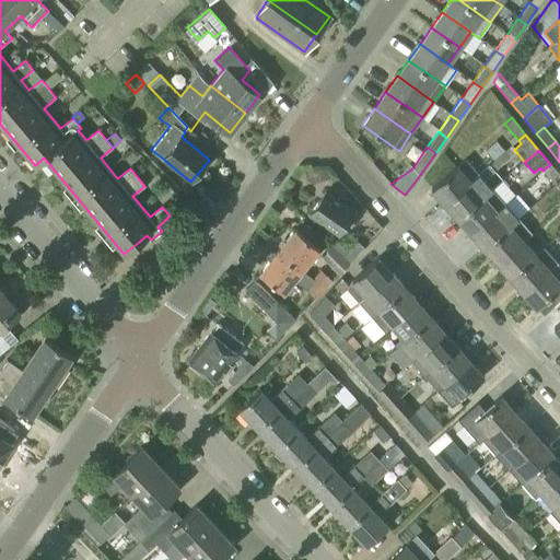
[(559,175),(550,164),(543,171),(556,186),(559,182),(559,175)]
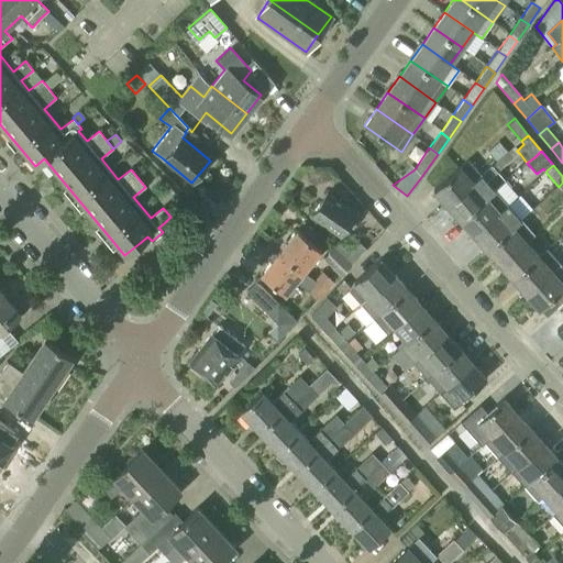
[(473,183),(446,206),(460,220),(495,190),(488,183),(498,174),(492,166),(481,175),(473,183)]
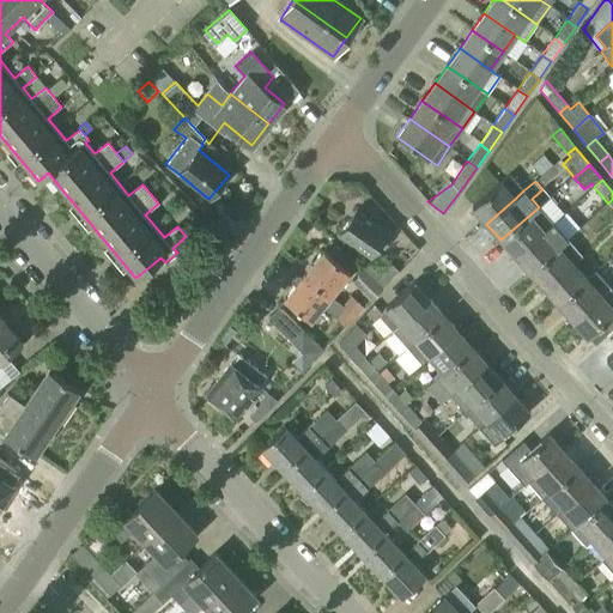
[(515,199),(501,182),(472,207),(486,224),(515,199)]
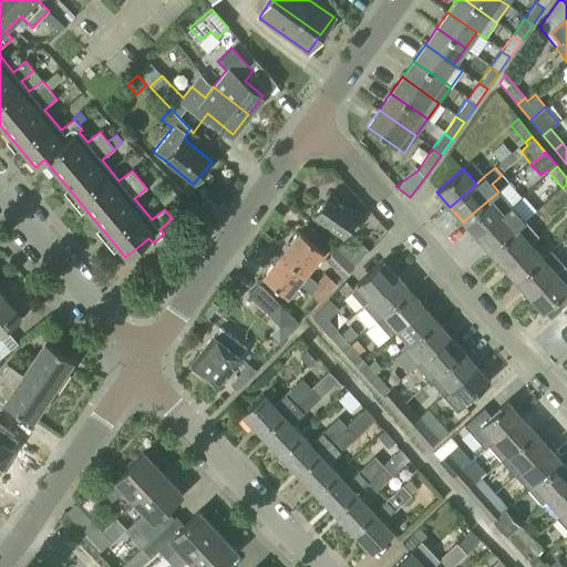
[(511,206),(498,192),(463,222),(476,237),(511,206)]
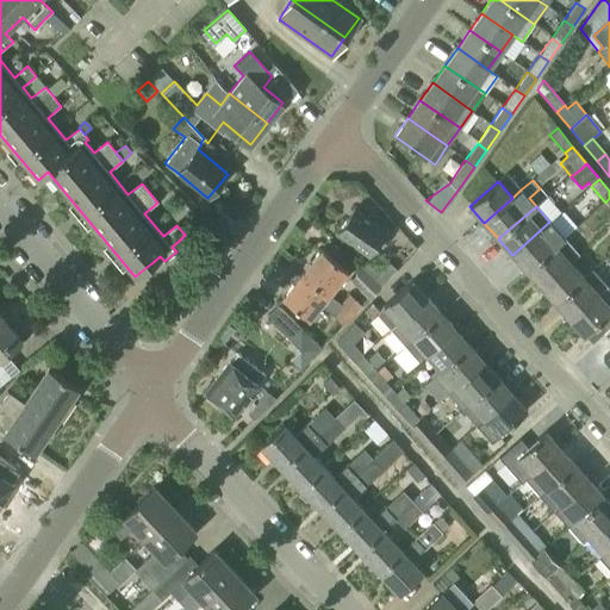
[(354,207),(336,232),(367,255),(375,243),(381,248),(391,235),(384,231),(385,230),(354,207)]
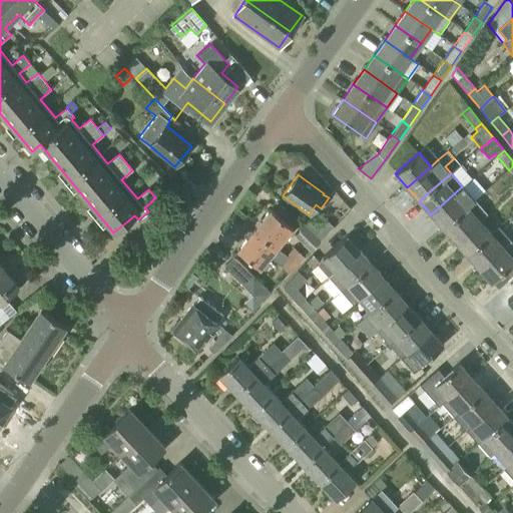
[(474,199),(462,186),(431,214),(443,227),(474,199)]
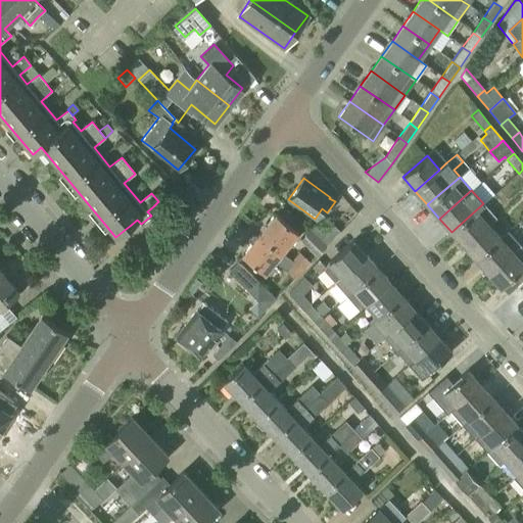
[(495,218),(483,203),(452,232),(464,246),(488,224),(495,218)]
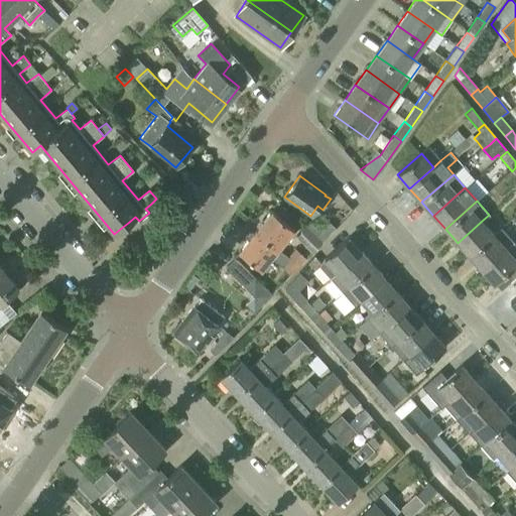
[(314,235),(320,241),(350,211),(344,205),(318,232),(307,222),(303,225),(305,227),(314,235)]
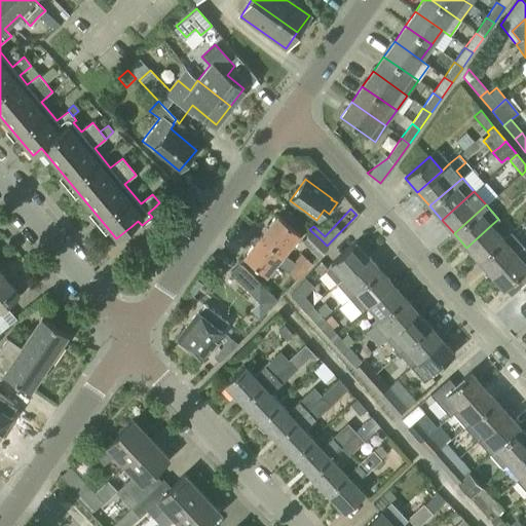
[(276,214),(260,235),(283,254),(300,232),(276,214)]
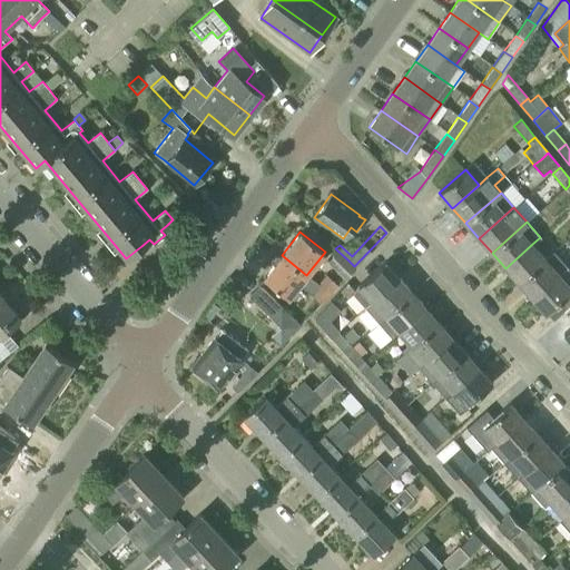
[(532,244),(505,268),(519,283),(546,259),(532,244)]
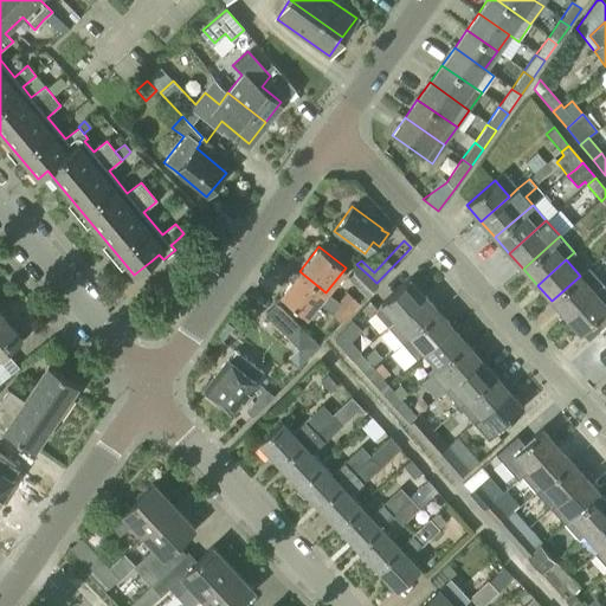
[(369,276),(359,266),(347,278),(367,297),(378,285),(376,283),(369,276)]
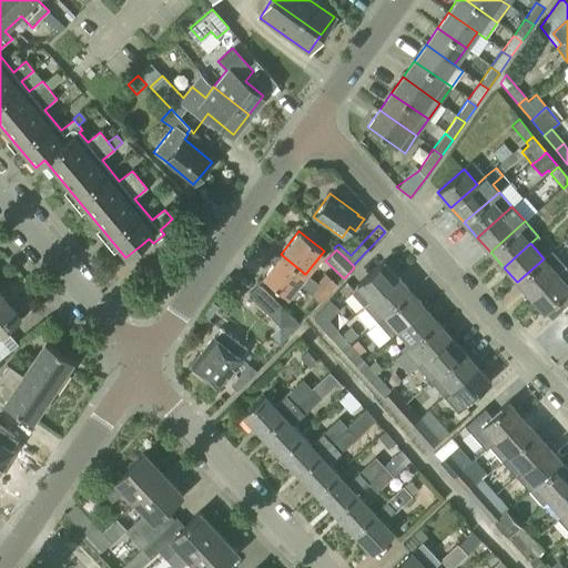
[(544,259),(517,282),(530,296),(557,273),(556,273),(565,265),(551,251),(544,259)]
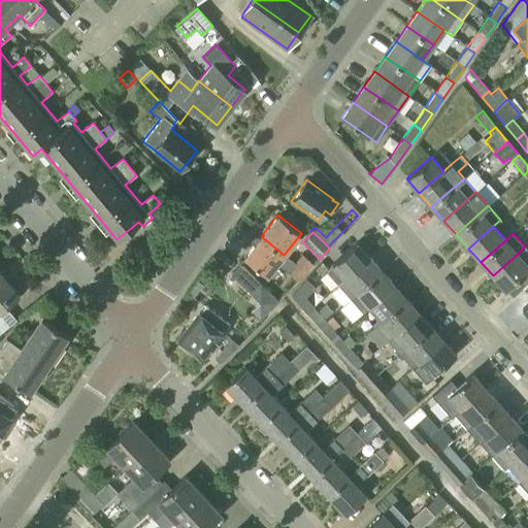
[(284,255),(261,236),(243,257),(267,275),(276,264),(298,282),(307,270),(303,267),(301,269),(296,265),(297,264),(294,262),(284,255)]
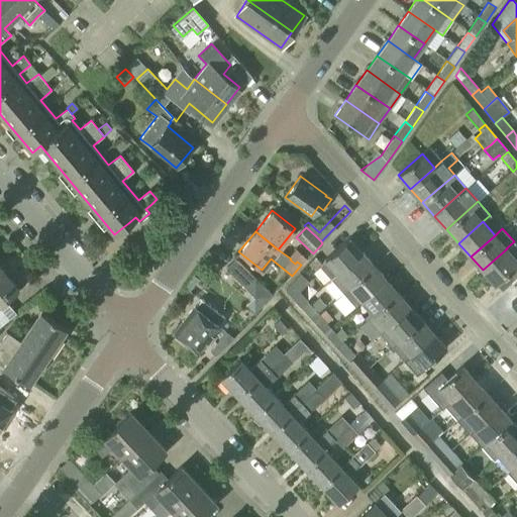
[(337,274),(362,252),(348,238),(325,260),(319,268),(329,280),(337,274)]
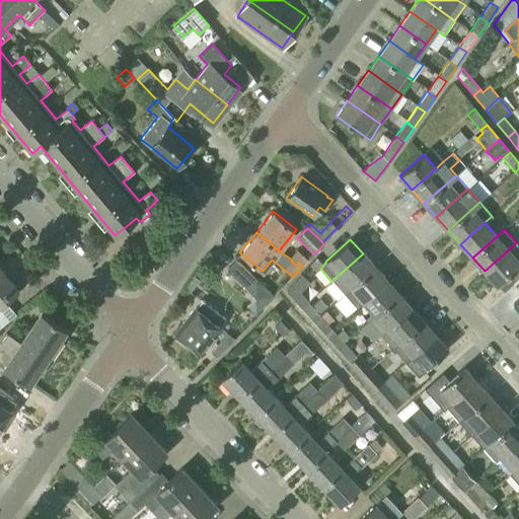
[(509,249),(485,271),(492,279),(497,285),(508,275),(518,265),(518,245),(517,244),(516,242),(508,249),(509,249)]
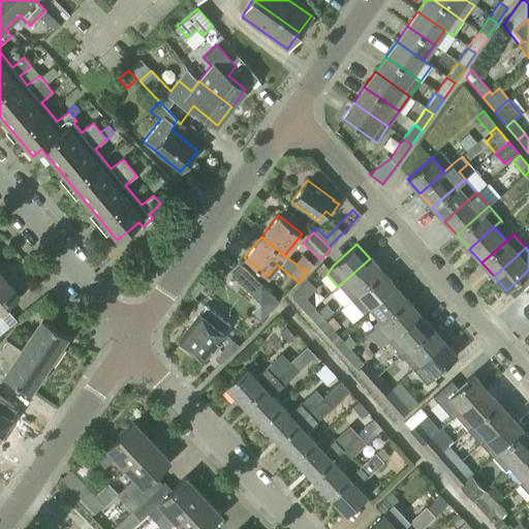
[(302,254),(294,262),(298,265),(297,266),(302,270),(304,268),(308,271),(314,265),(302,254)]
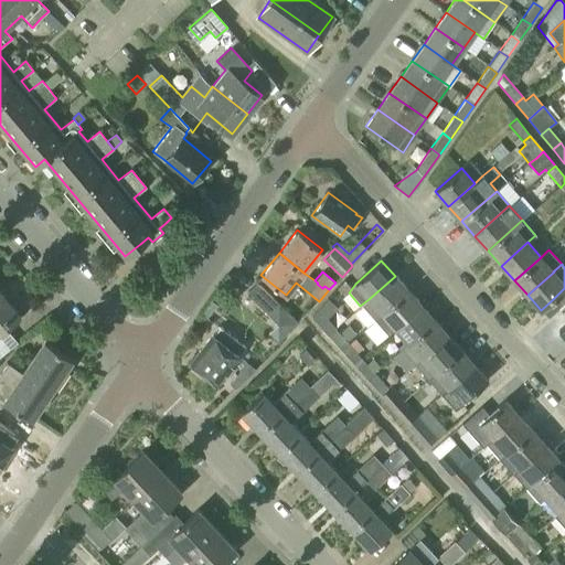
[(408,291),(395,276),(369,299),(382,313),(408,291)]
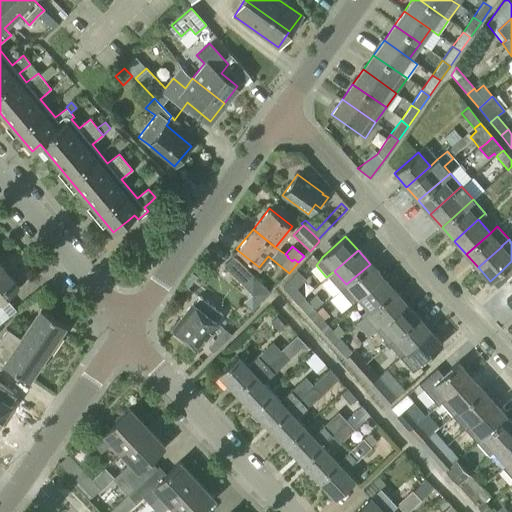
[(511,261),(501,271),(508,278),(511,274),(511,261)]
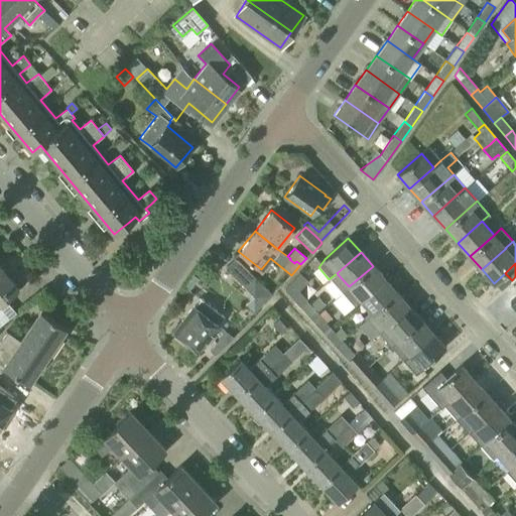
[(18,288),(0,266),(0,326),(16,313),(4,299),(18,288)]
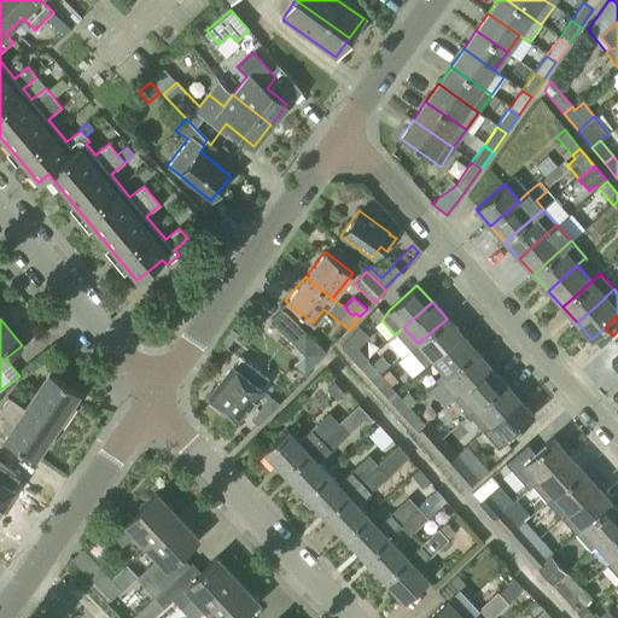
[(447,319),(418,343),(432,360),(461,334),(447,319)]
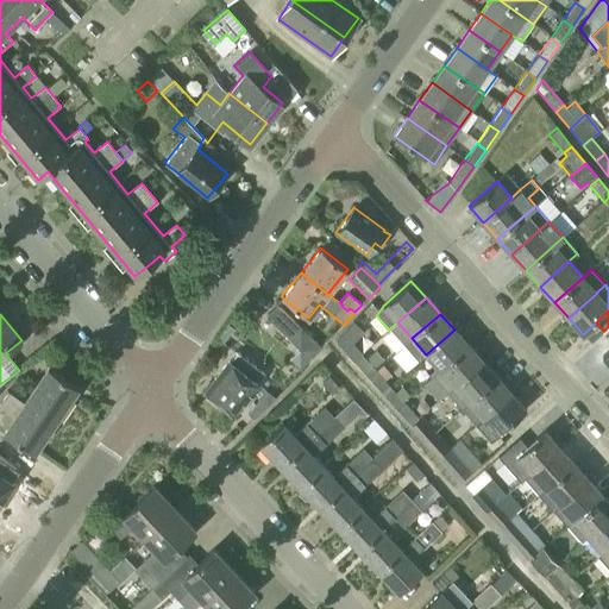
[(353,362),(362,355),(352,343),(363,331),(353,322),(336,341),(353,362)]
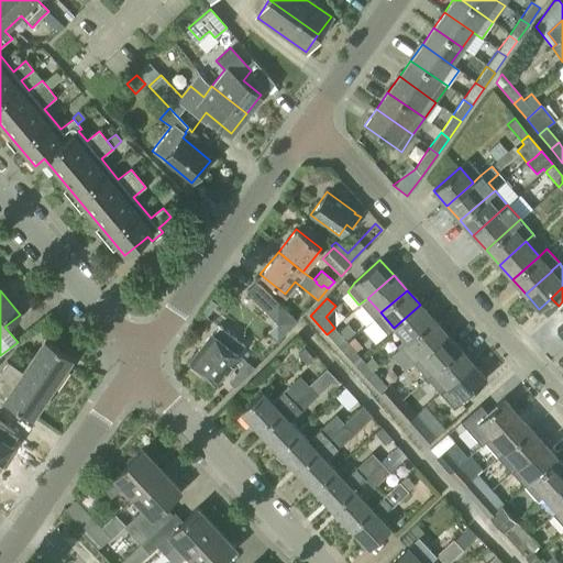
[(254,321),(277,342),(295,322),(280,306),(274,299),(254,321)]
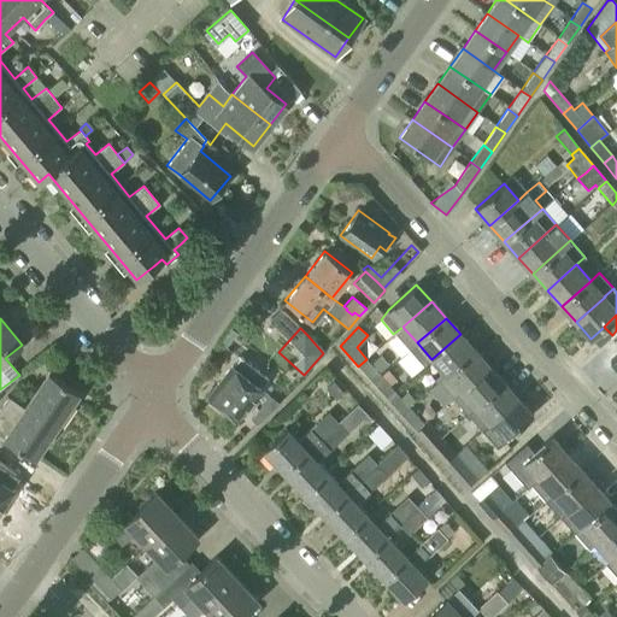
[(474,350),(460,334),(432,359),(444,371),(434,380),(436,383),(474,350)]
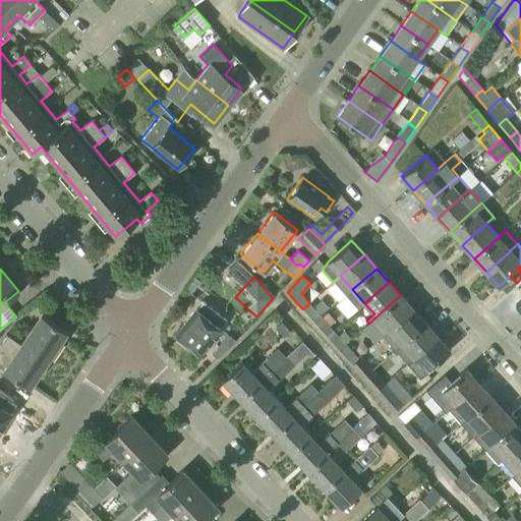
[(400,295),(368,324),(381,338),(412,309),(400,295)]
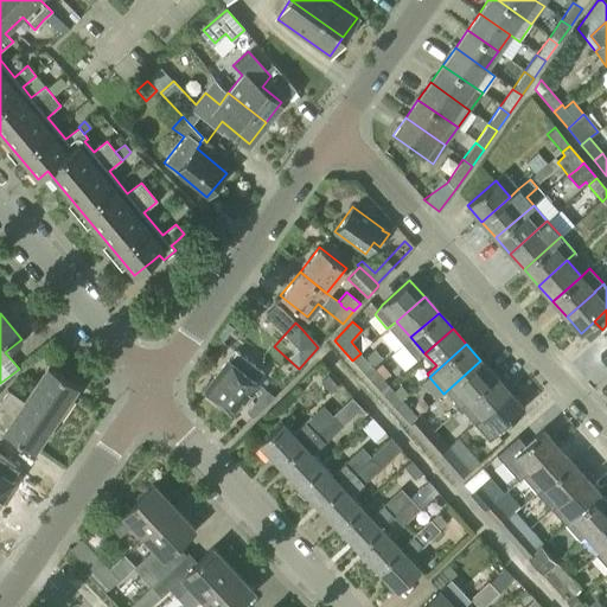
[(374,366),(382,359),(375,350),(365,358),(374,366)]
